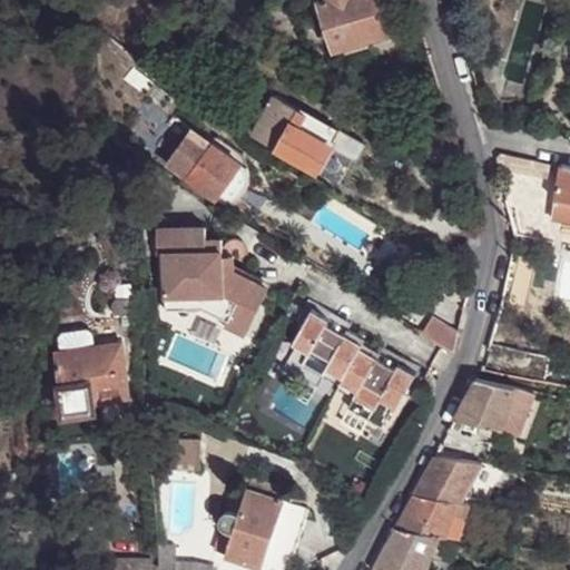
[(254,15),(257,22),(268,18),(267,13),(287,5),(285,0),(254,15)]
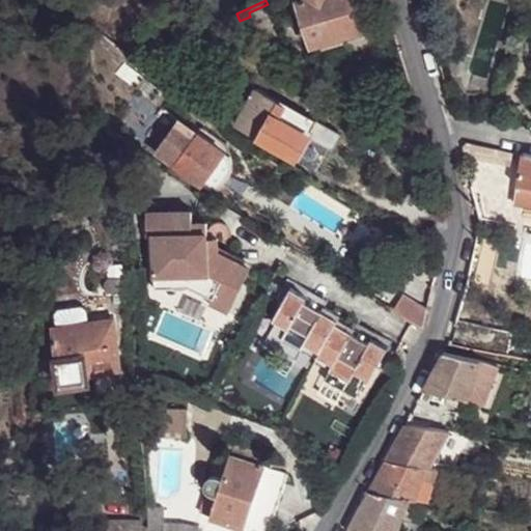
[(303,0),(297,3),(305,33),(309,47),(319,44),(323,50),(342,43),(341,37),(362,30),(354,0),(303,0)]
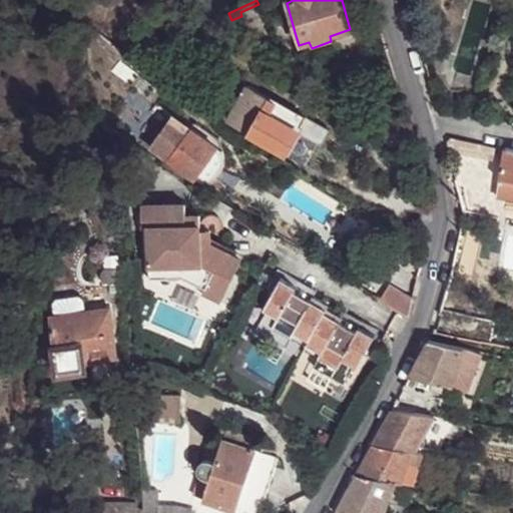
[(291,33),(295,32),(287,3),(279,5),(283,16),(285,15),(291,33)]
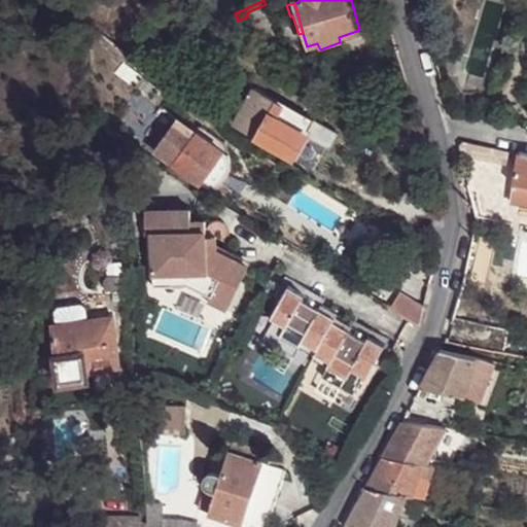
[(314,119),(313,121),(253,89),(233,125),(292,159),(305,136),(329,150),(339,133),(314,119)]
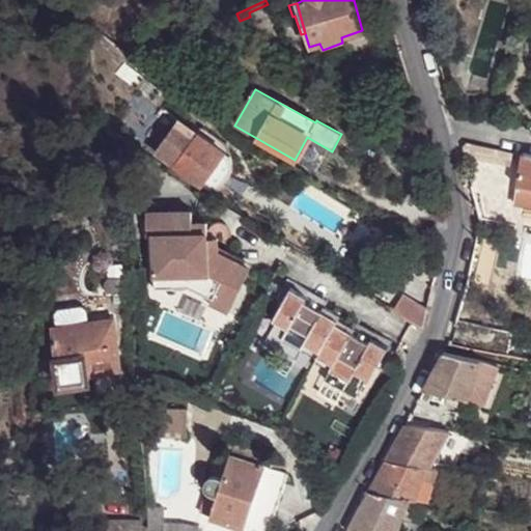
[(202,127),(198,133),(219,147),(223,139),(202,127)]
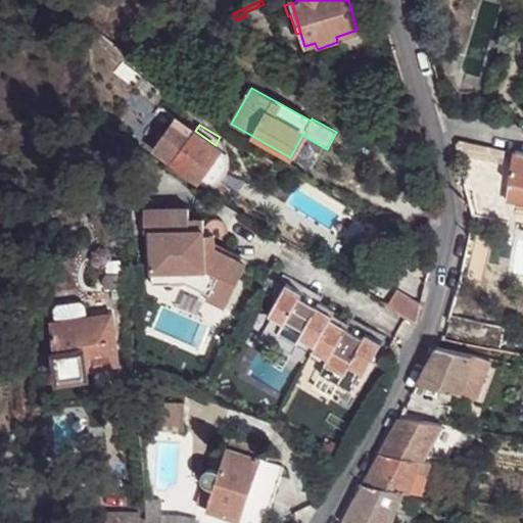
[(201,183),(222,148),(216,145),(195,131),(174,164),(201,183)]
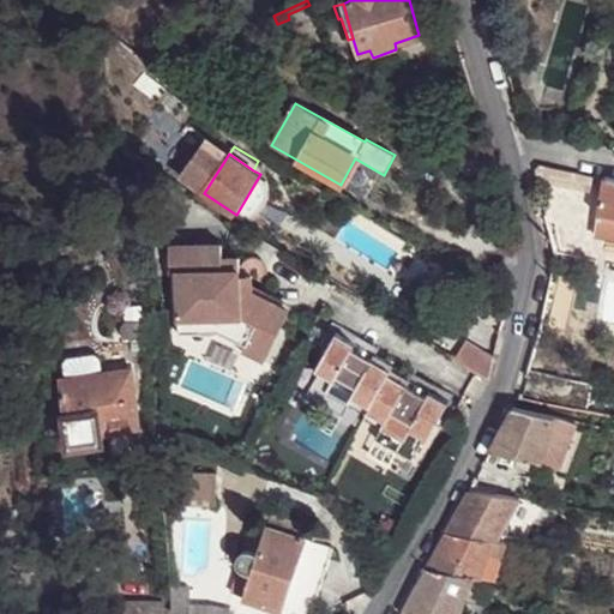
[(276,186),(260,174),(236,215),(250,224),(276,186)]
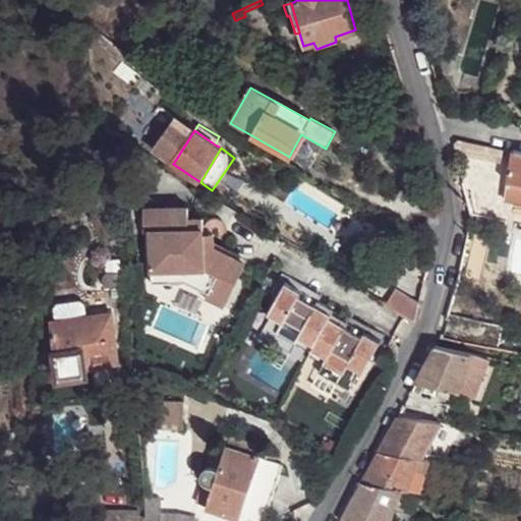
[(520,154),(516,153),(510,185),(520,187),(520,154)]
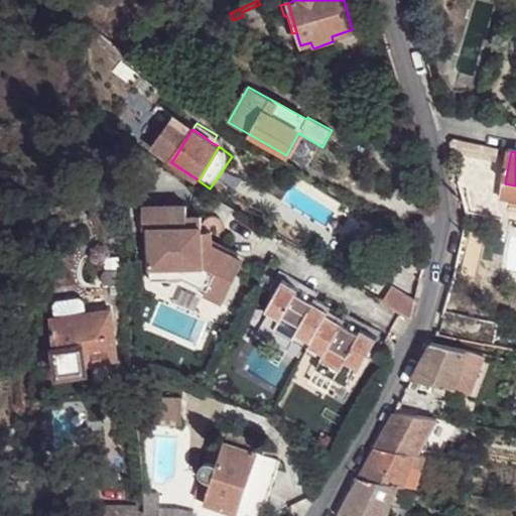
[(515,185),(505,183),(502,202),(515,204),(515,185)]
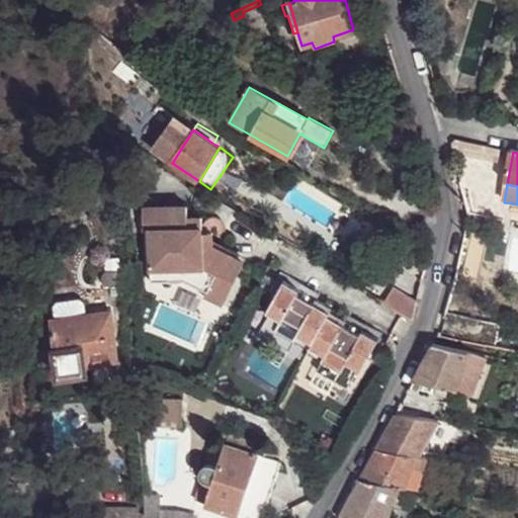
[(204,248),(203,235),(203,218),(186,219),(185,207),(141,209),(142,233),(146,233),(148,284),(168,283),(167,269),(181,268),(182,282),(206,292),(209,288),(228,297),(244,262),(214,248),(204,248)]
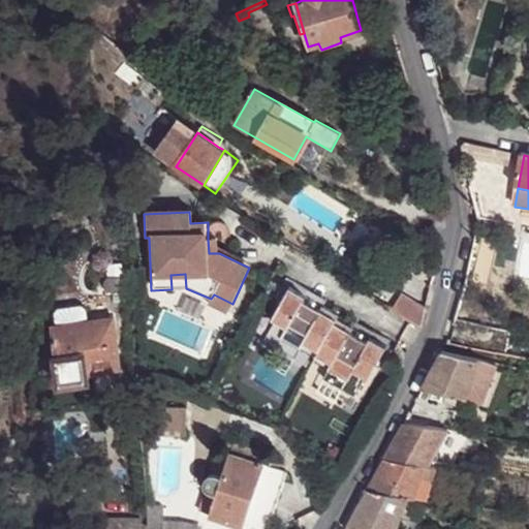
[(218,240),(208,240),(209,253),(219,253),(218,240)]
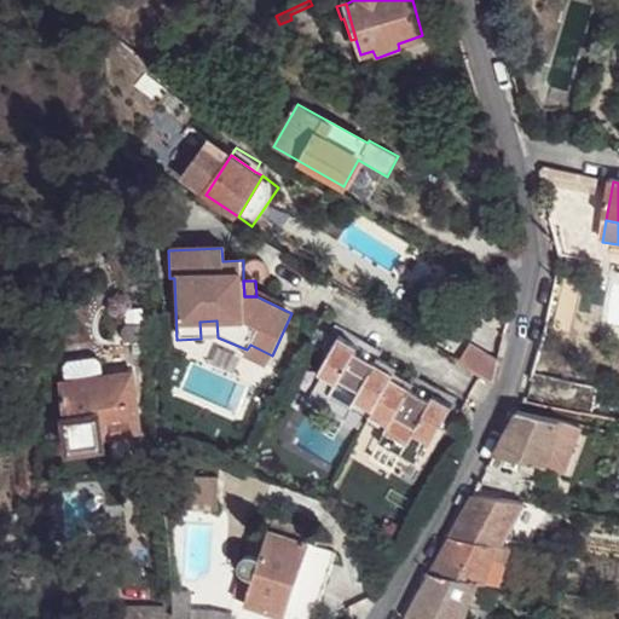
[(201,339),(218,337),(217,320),(200,322),(201,339)]
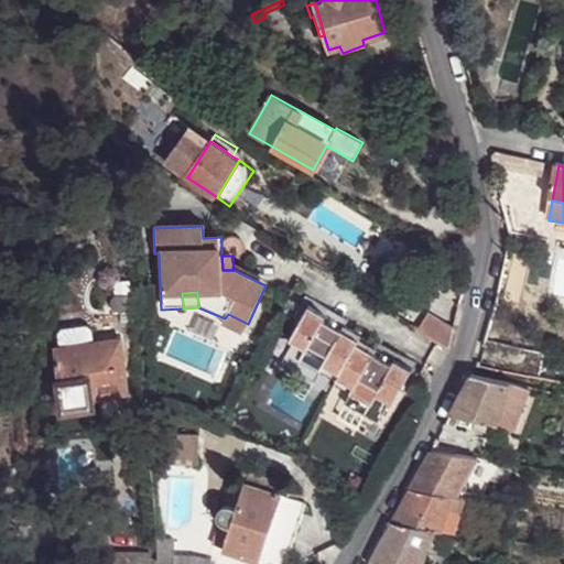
[(118,296),(119,311),(131,310),(130,296),(118,296)]
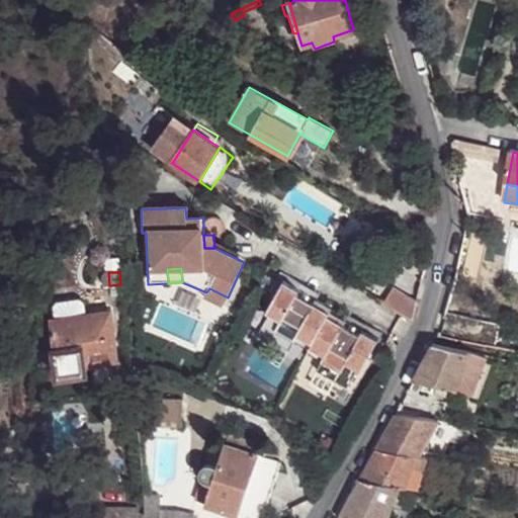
[(0,274),(0,294),(11,293),(8,273),(0,274)]
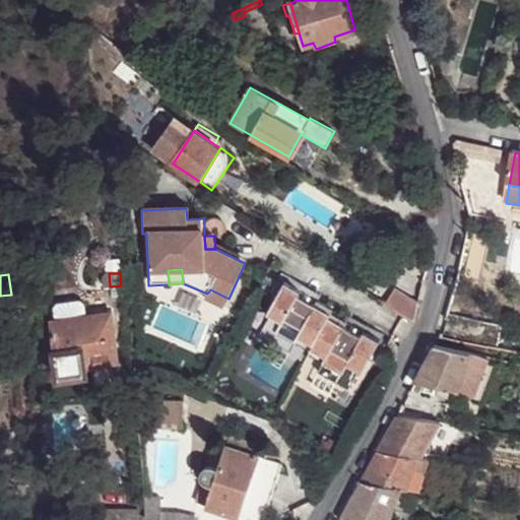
[(286,278),(283,284),(301,295),(298,299),(314,307),(317,303),(319,298),(286,278)]
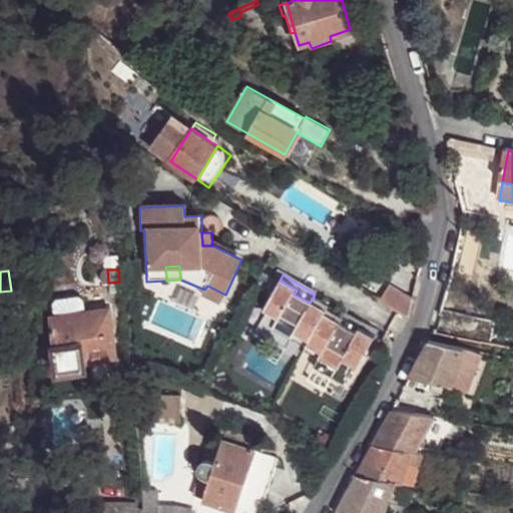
[(297,291),(280,281),(262,313),(266,315),(255,332),(287,348),(292,339),(307,347),(305,351),(320,360),(313,371),(343,387),(353,370),(356,372),(374,339),(358,330),(356,334),(340,325),(342,320),(327,312),(329,308),(313,299),(310,303),(294,295),(297,291)]
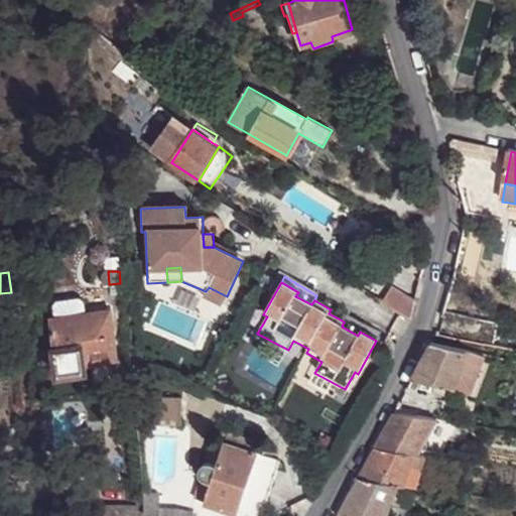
[(221,306),(227,296),(209,287),(206,291),(203,298),(221,306)]
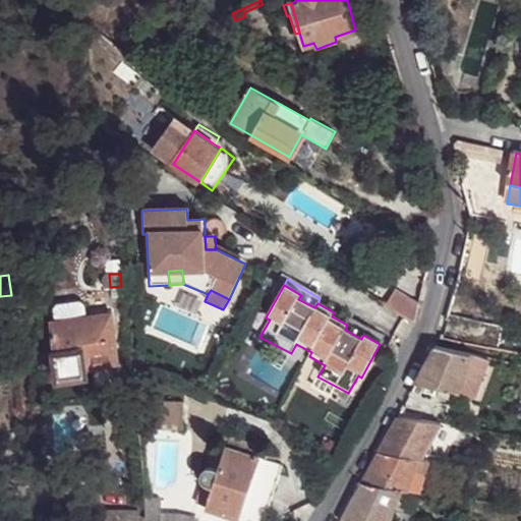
[(414,324),(418,304),(395,290),(386,306),(414,324)]
